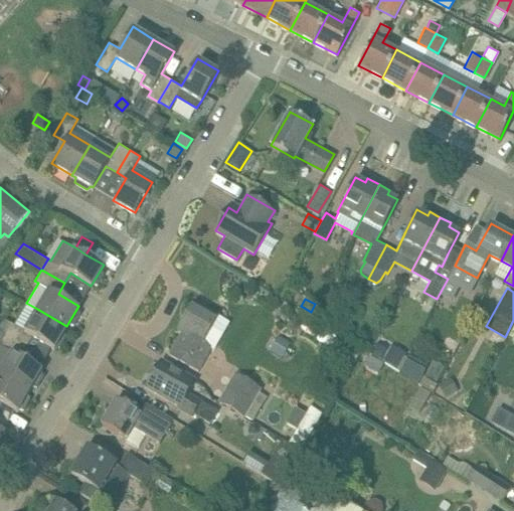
[(211,310),(194,300),(177,329),(181,331),(169,352),(186,362),(197,367),(210,346),(201,342),(217,314),(211,310)]
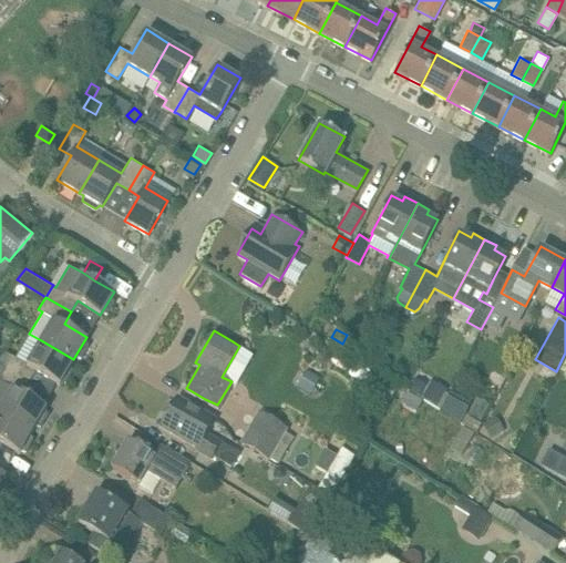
[(11,354),(4,366),(29,380),(35,369),(60,384),(73,359),(41,340),(27,364),(11,354)]
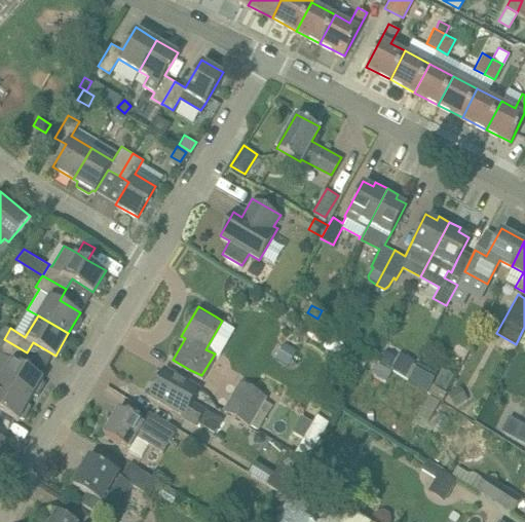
[(21,363),(27,352),(4,339),(0,345),(0,379),(30,398),(42,376),(21,363)]
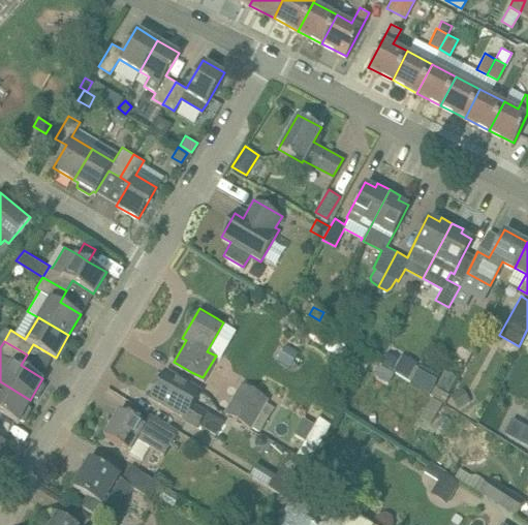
[(285,342),(276,358),(289,366),(299,350),(285,342)]
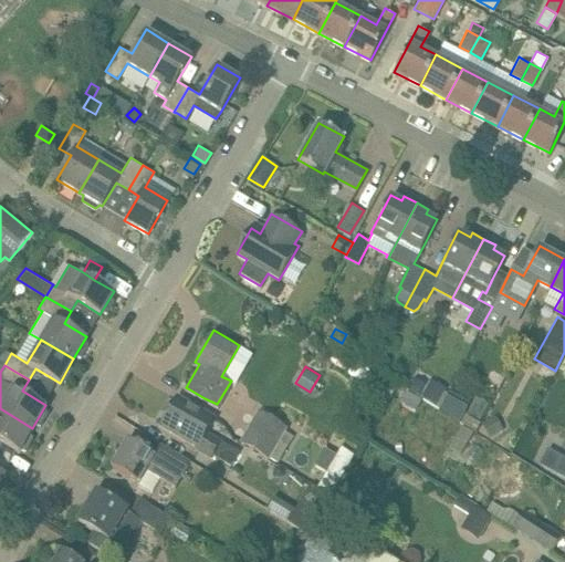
[(446,386),(430,377),(421,394),(437,403),(446,386)]
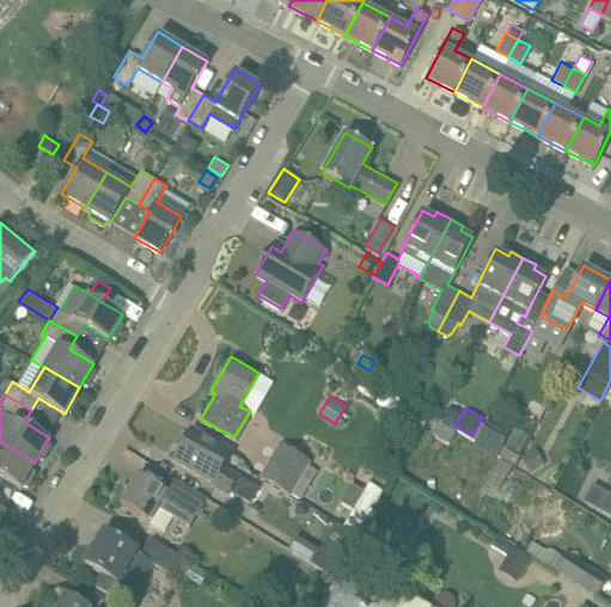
[(456,428),(441,421),(435,431),(450,439),(456,428)]
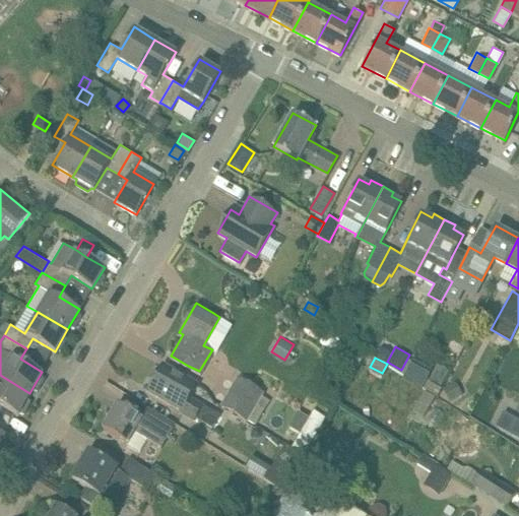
[(196,381),(163,362),(147,388),(181,407),(180,410),(193,417),(194,415),(201,403),(188,396),(196,381)]
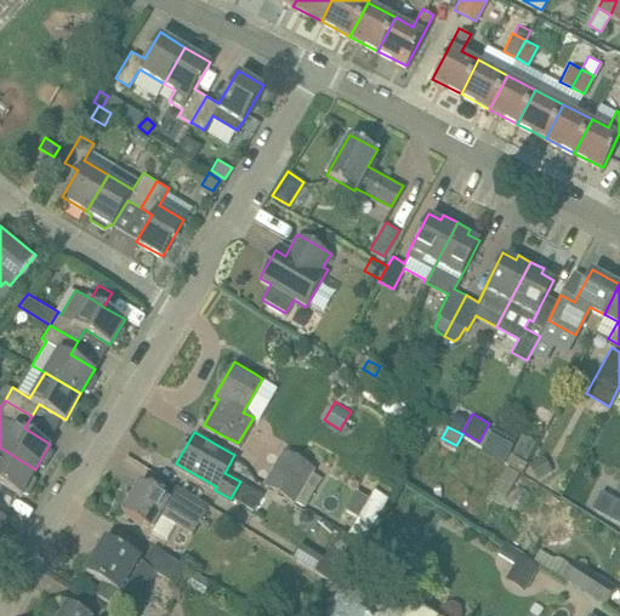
[(529,457),(489,432),(481,445),(521,471),(529,457)]
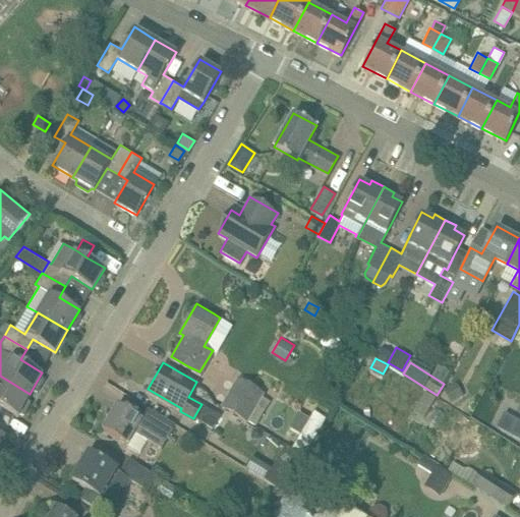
[(0,404),(17,415),(30,394),(0,376),(0,404)]
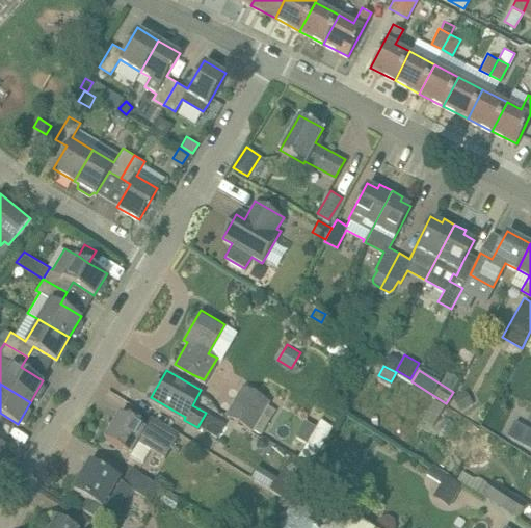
[(269,400),(242,385),(226,414),(253,429),(269,400)]
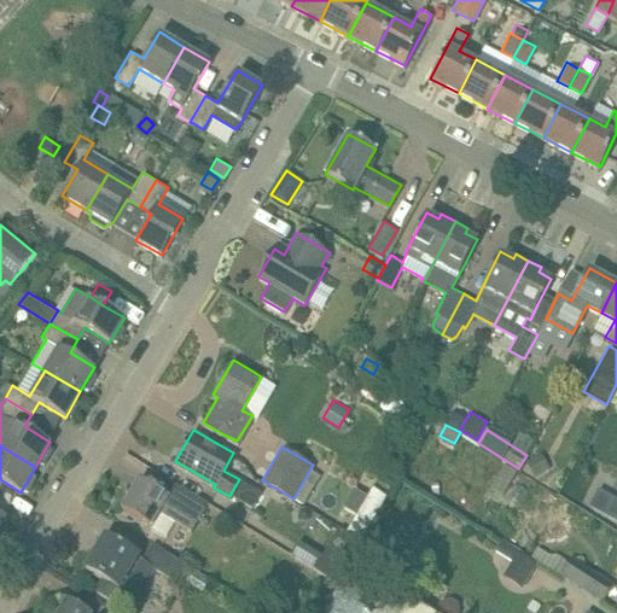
[(545,468),(536,454),(525,459),(534,474),(545,468)]
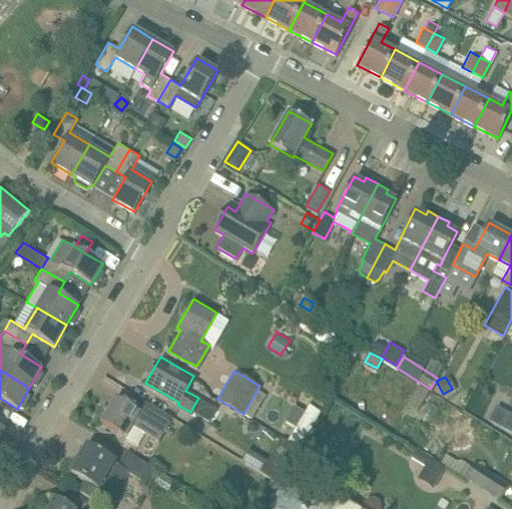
[(406,403),(417,409),(429,389),(418,383),(406,403)]
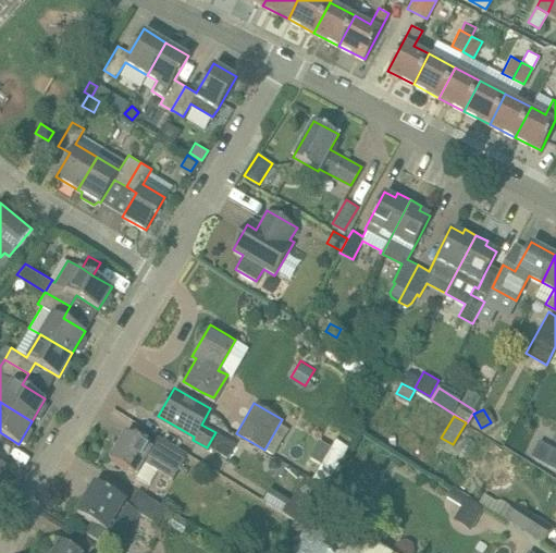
[(151,446),(124,431),(109,457),(149,481),(157,469),(173,478),(187,452),(159,435),(151,446)]
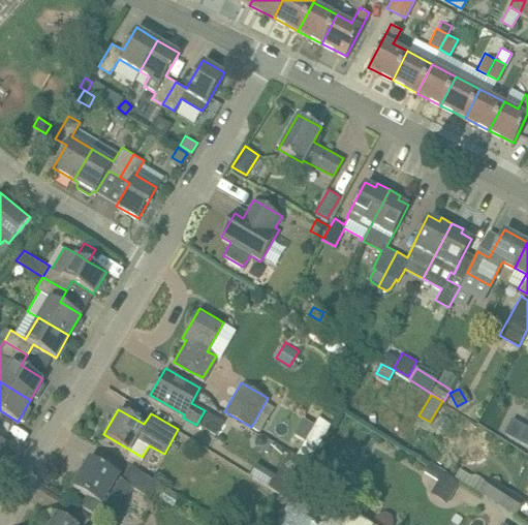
[(451,419),(440,412),(434,423),(444,429),(451,419)]
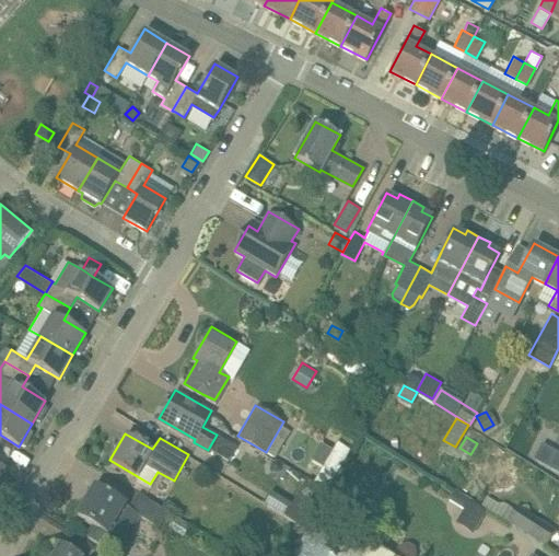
[(337,439),(313,479),(325,487),(349,447),(337,439)]
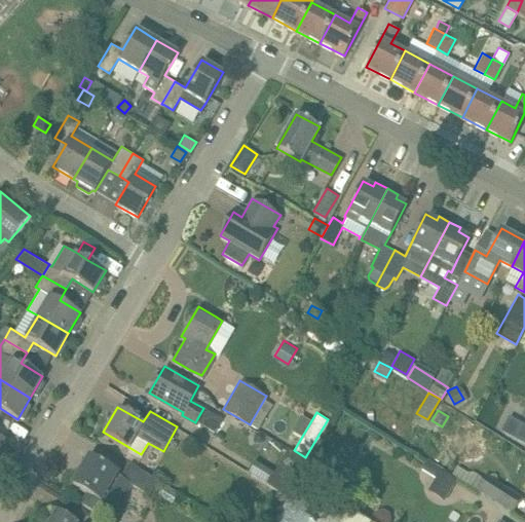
[(518,438),(524,423),(524,422),(510,414),(501,429),(518,438)]
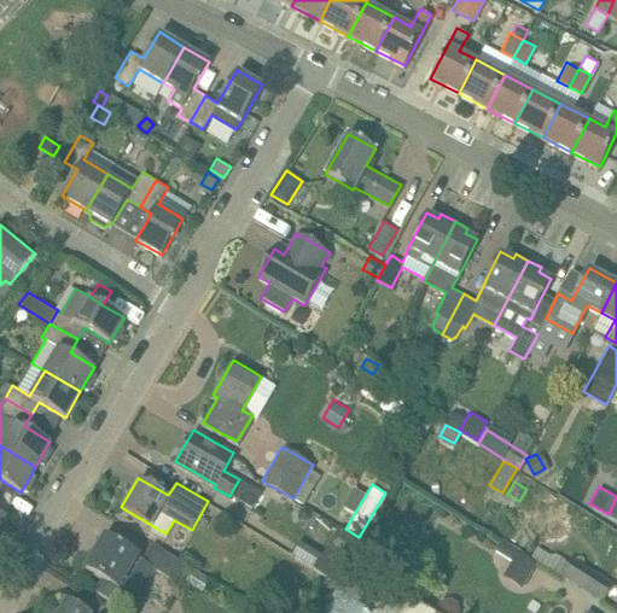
[(301,515),(306,519),(310,518),(314,513),(313,508),(308,505),(303,506),(300,511),(301,515)]
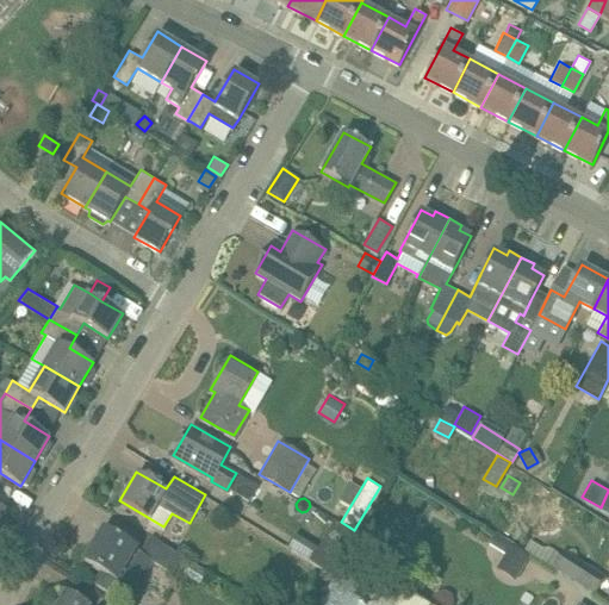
[(354,530),(341,522),(336,518),(310,560),(329,572),(354,530)]
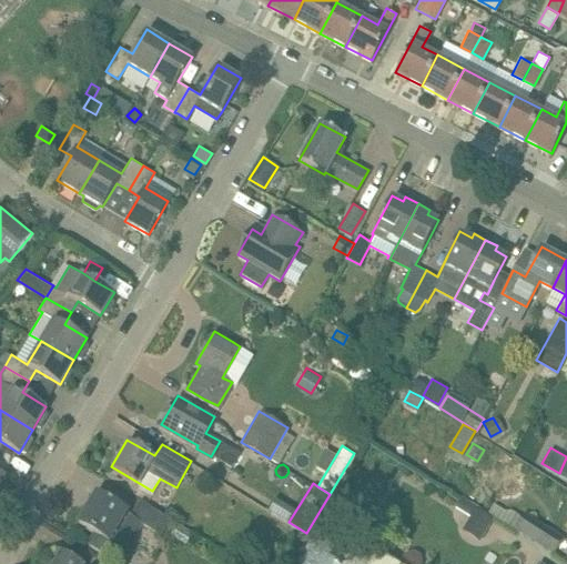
[(128,510),(97,491),(88,505),(91,507),(82,523),(79,521),(79,522),(94,531),(89,540),(121,559),(142,522),(160,533),(171,516),(140,497),(131,513),(127,511),(128,510)]
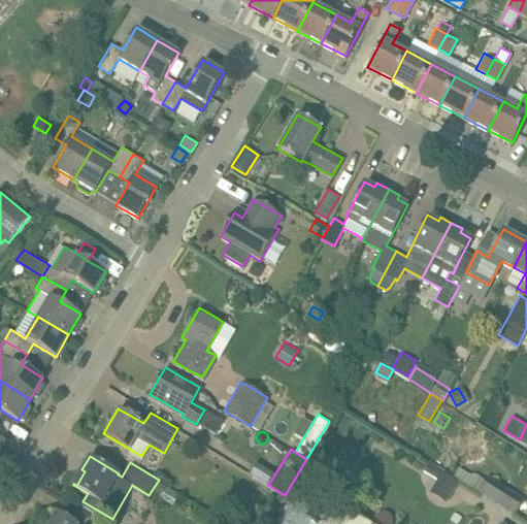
[(422,467),(425,469),(436,477),(429,490),(446,500),(458,479),(441,468),(442,467),(427,458),(422,467)]
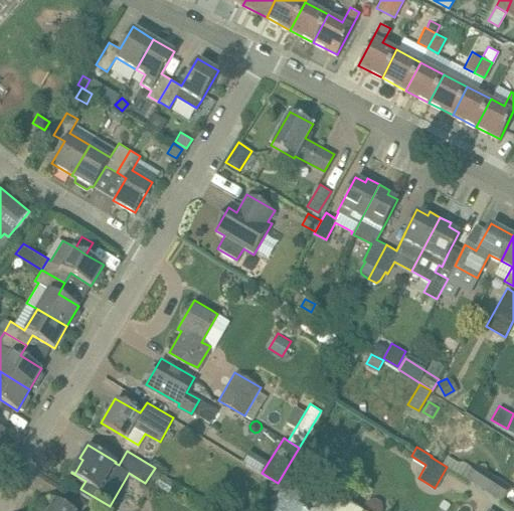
[(510,485),(475,463),(466,477),(501,499),(510,485)]
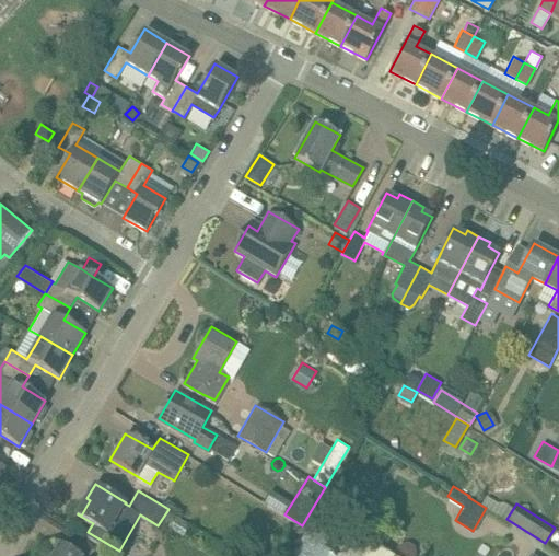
[(393,555),(394,555),(414,555),(416,553),(414,544),(407,541),(398,543),(393,555)]
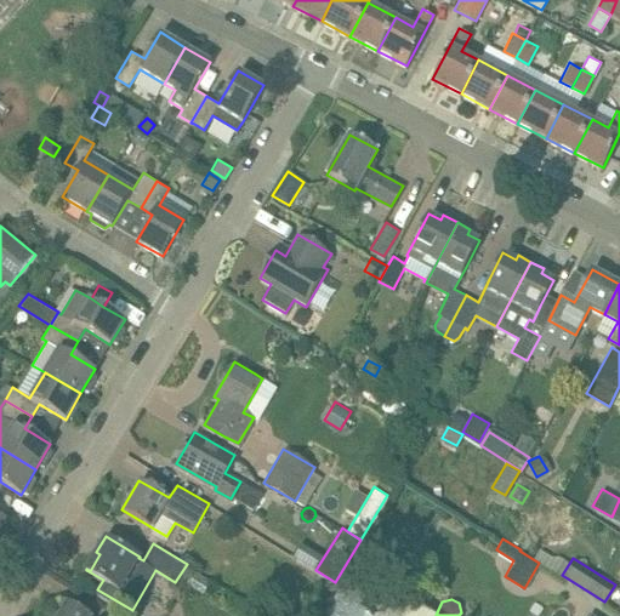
[(90,615),(67,602),(57,615),(90,615)]
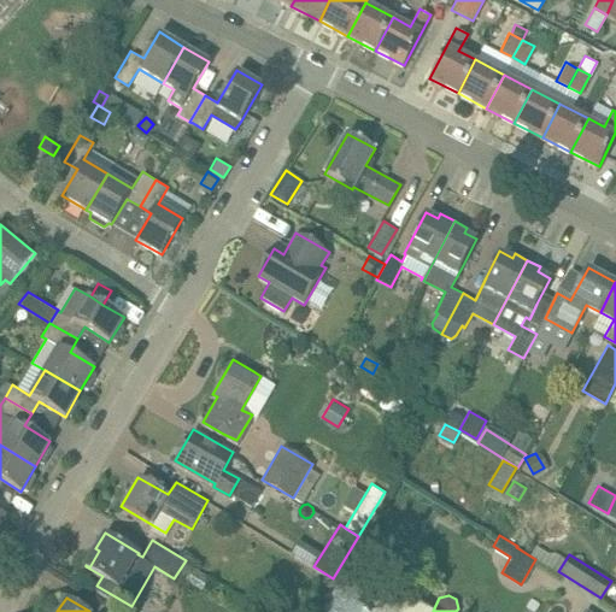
[(434,611),(433,611),(410,598),(400,611),(434,611)]
